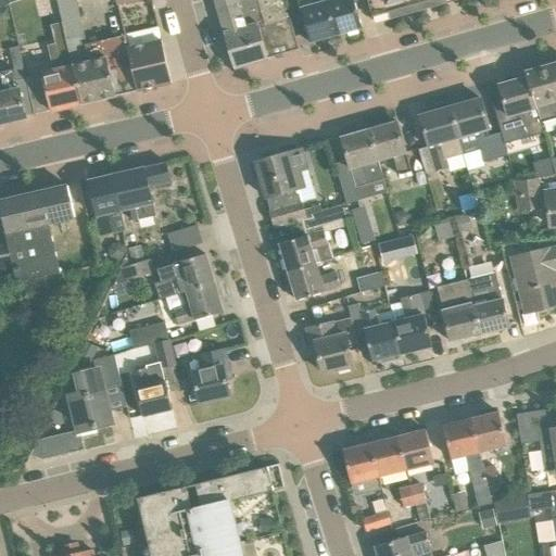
[(138,91),(128,49),(125,37),(98,42),(88,46),(77,0),(57,0),(63,23),(83,104),(110,98),(138,91)]
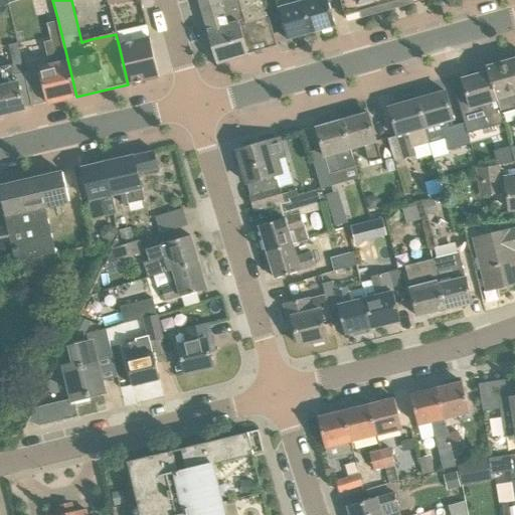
[(199,0),(208,30),(207,31),(217,63),(278,46),(264,0),(199,0)]
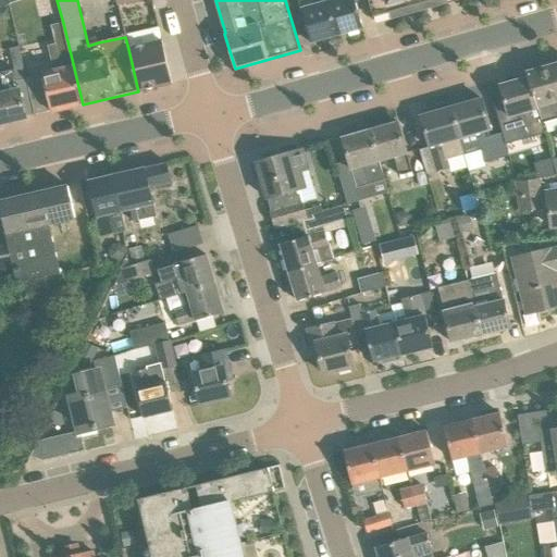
[(298,0),(311,42),(336,36),(325,0),(298,0)]
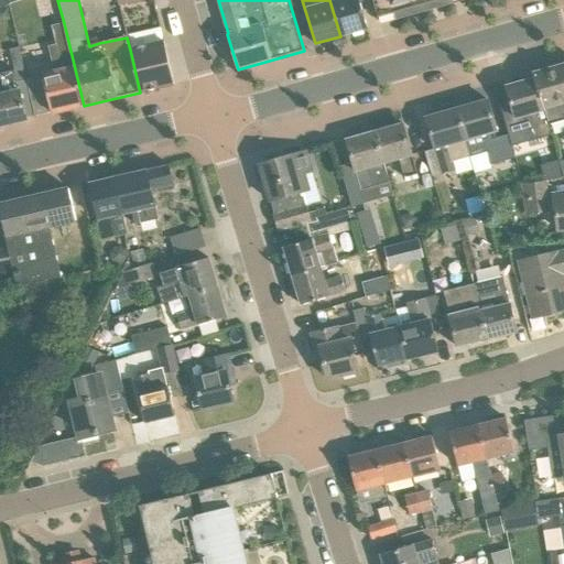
[(367,29),(359,0),(329,0),(340,36),(367,29)]
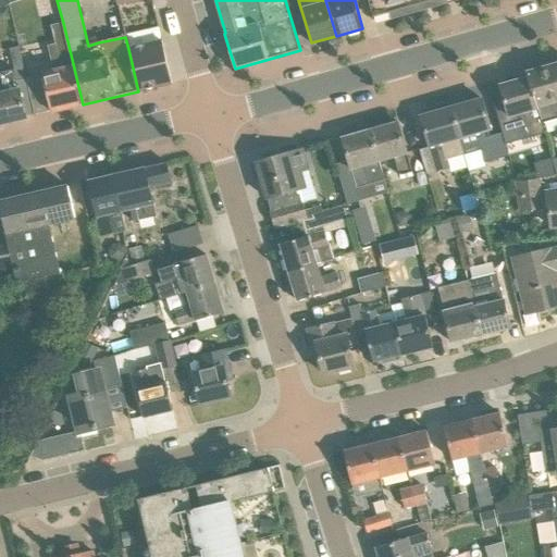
[(368,0),(369,2),(373,15),(373,17),(374,16),(390,13),(392,20),(448,3),(447,0),(368,0)]
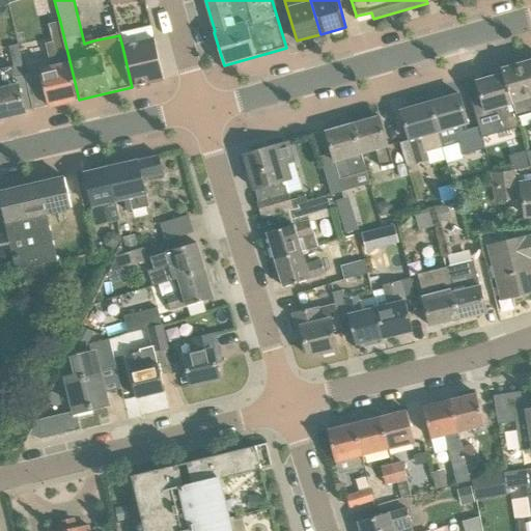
[(0,18),(3,20),(10,19),(7,7),(0,8),(0,18)]
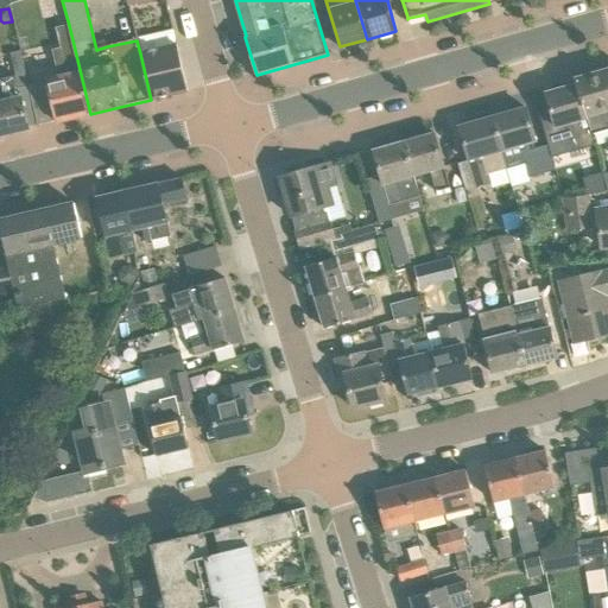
[(27,86),(38,126),(56,121),(56,122),(90,114),(69,25),(57,27),(61,49),(54,50),(59,77),(27,86)]
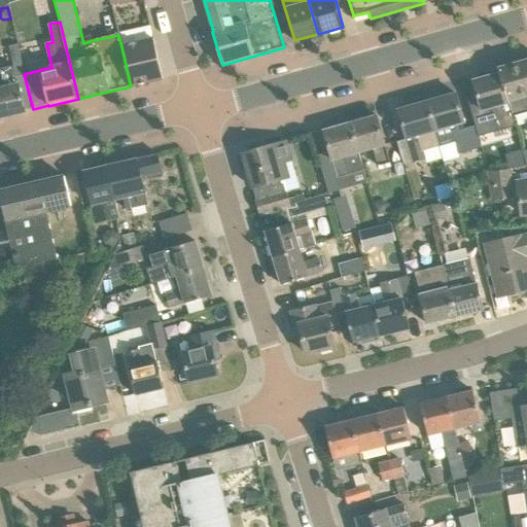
[(121,46),(131,86),(163,79),(153,38),(121,46)]
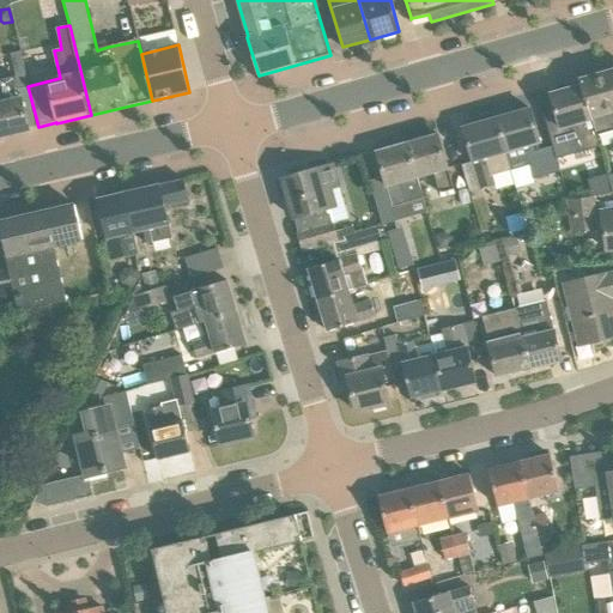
[(598,135),(612,131),(612,70),(581,79),(598,135)]
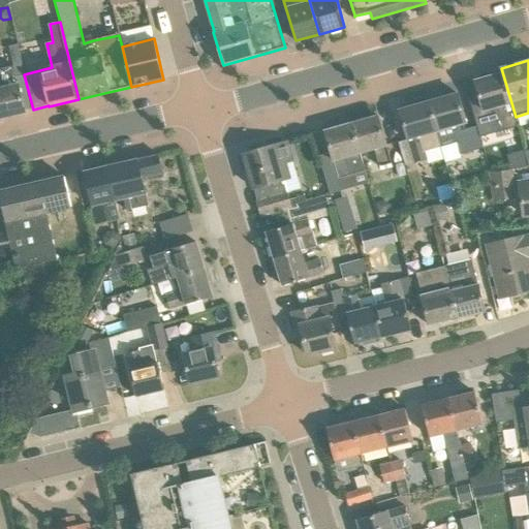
[(0,117),(25,112),(19,84),(18,84),(13,67),(1,70),(4,86),(0,87),(0,117)]
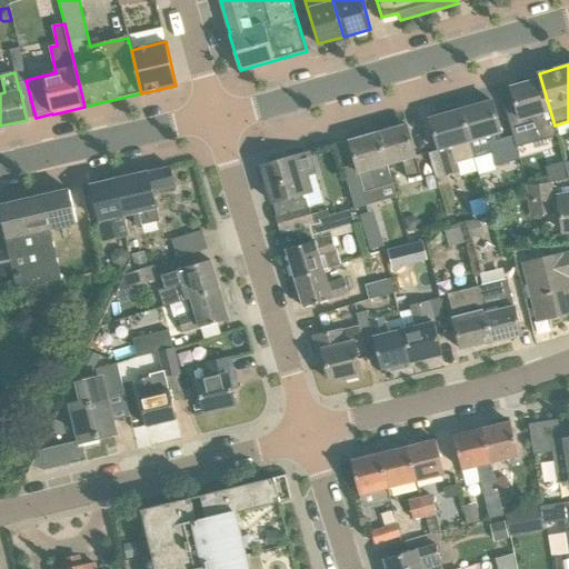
[(543,141),(558,138),(555,126),(539,73),(538,75),(539,76),(528,78),(529,82),(511,88),(520,120),(537,116),(543,141)]
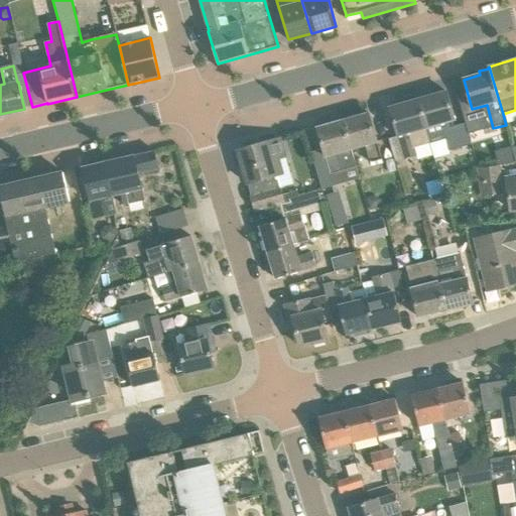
[(450,122),(455,121),(445,91),(418,99),(431,144),(445,139),(449,151),(472,145),(466,123),(454,127),(450,122)]
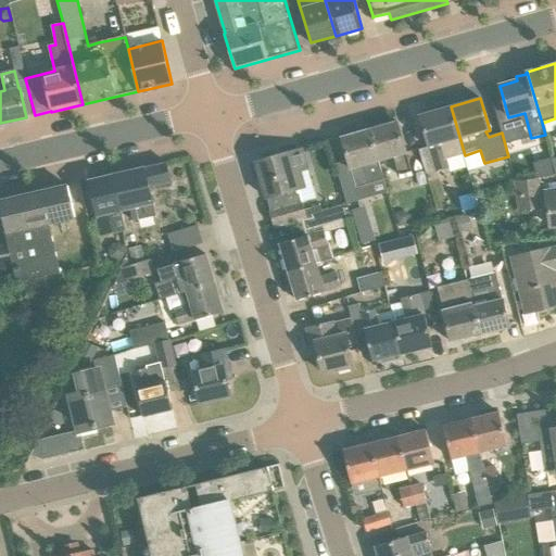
[(463,155),(465,155),(451,106),(419,116),(437,173),(451,168),(449,163),(464,159),(463,155)]
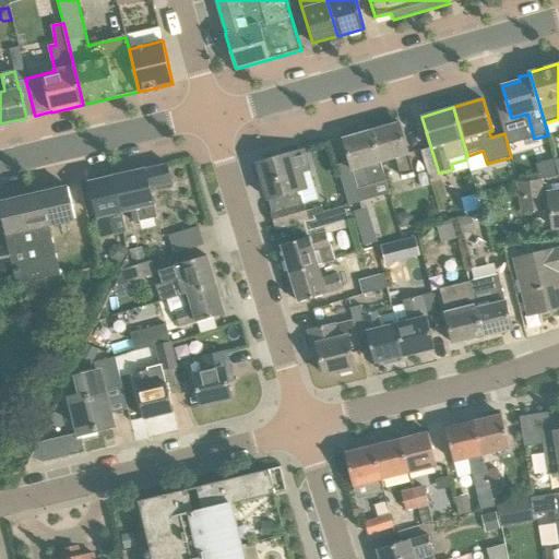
[(407,156),(409,156),(400,122),(371,131),(381,164),(396,159),(402,177),(412,174),(407,156)]
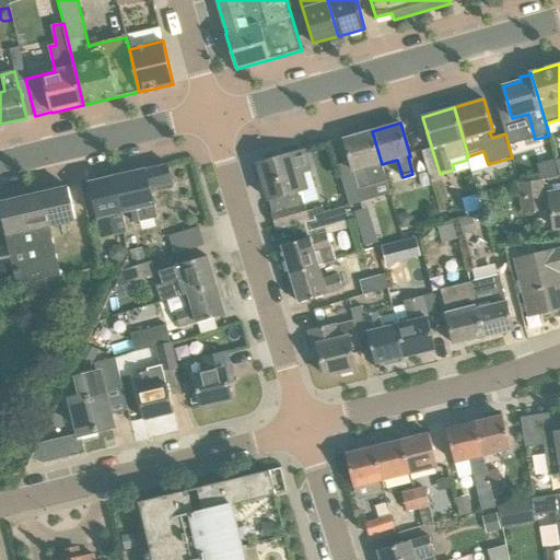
[(381,164),(382,164),(372,131),(343,140),(362,202),(389,195),(381,164)]
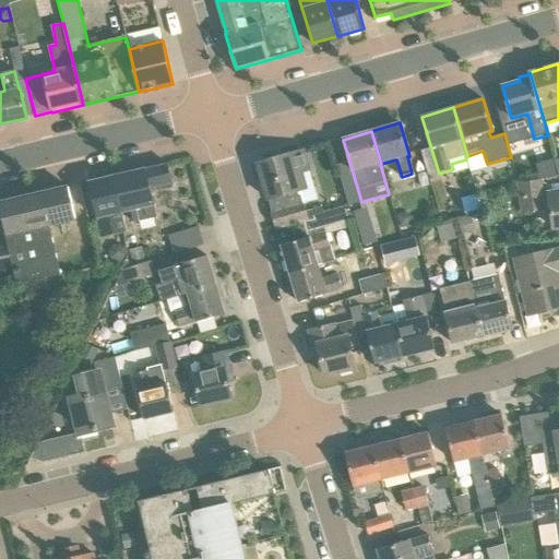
[(313,185),(309,171),(302,150),(258,164),(277,228),(299,222),(301,227),(348,213),(346,206),(308,218),(300,192),(309,189),(308,187),(313,185)]
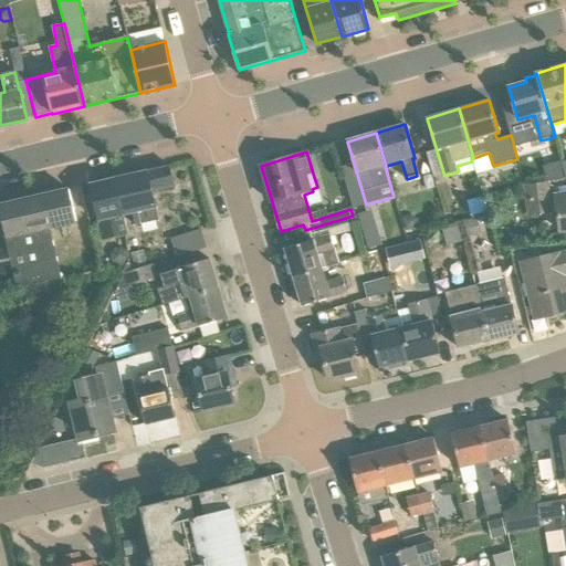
[(170,166),(114,179),(123,216),(133,213),(135,226),(159,220),(152,190),(175,186),(170,166)]
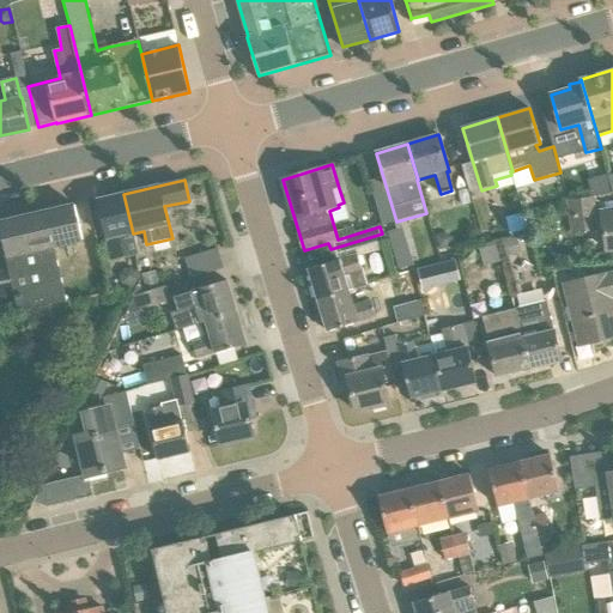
[(98,200),(113,260),(138,254),(133,234),(123,194),(98,200)]
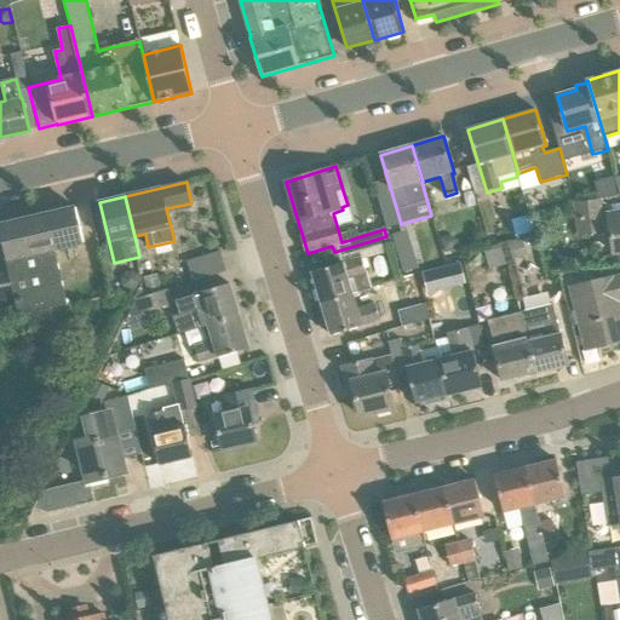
[(619,213),(606,216),(603,199),(574,202),(577,223),(574,224),(577,236),(610,231),(613,253),(619,252),(619,213)]
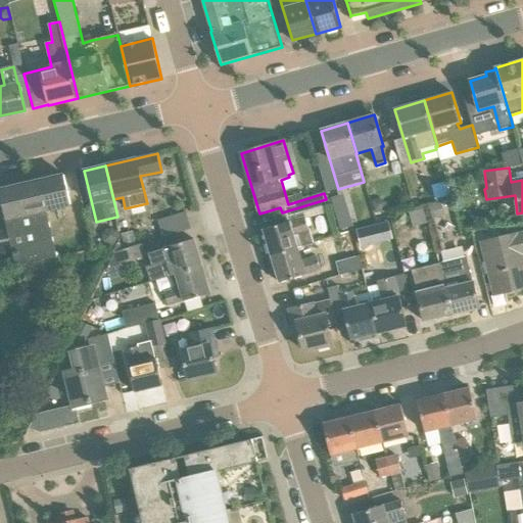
[(72,206),(68,194),(64,175),(0,189),(0,196),(16,267),(57,257),(47,211),(72,206)]
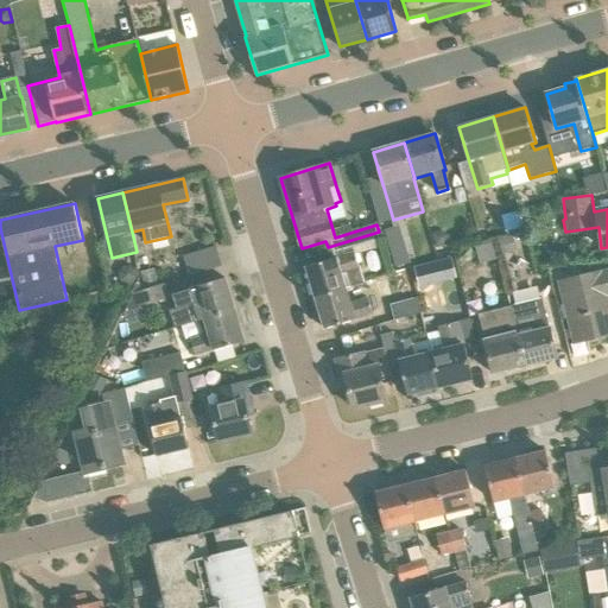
[(519,210),(502,215),(505,226),(507,226),(510,234),(524,230),(519,210)]
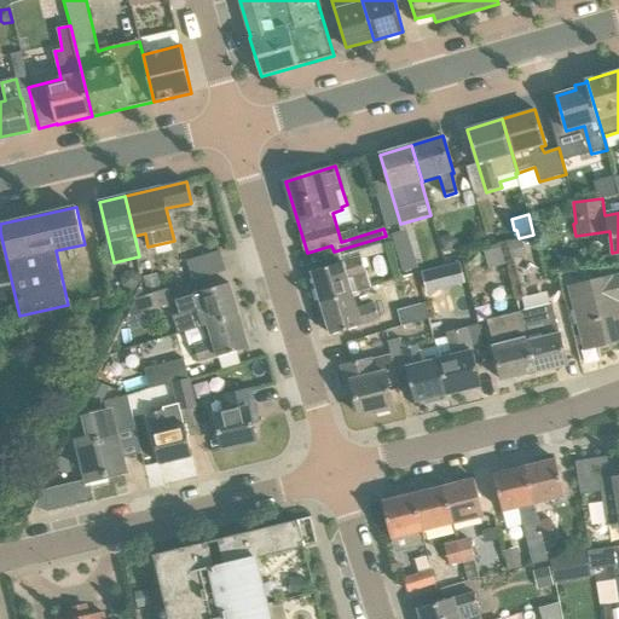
[(0,319),(19,316),(0,232),(0,319)]
